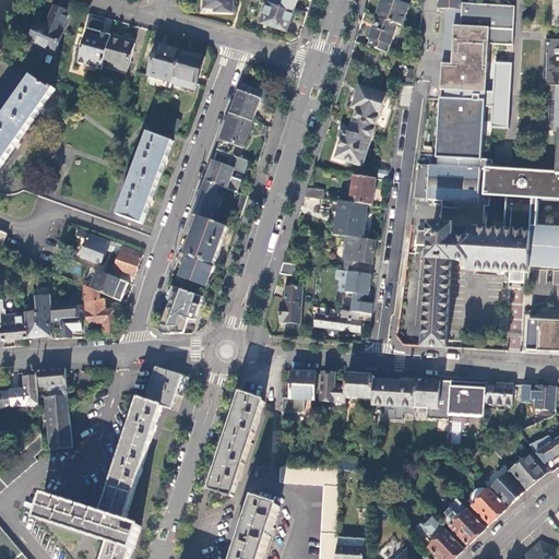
[(234,0),(203,0),(204,7),(215,8),(215,11),(234,12),(234,0)]
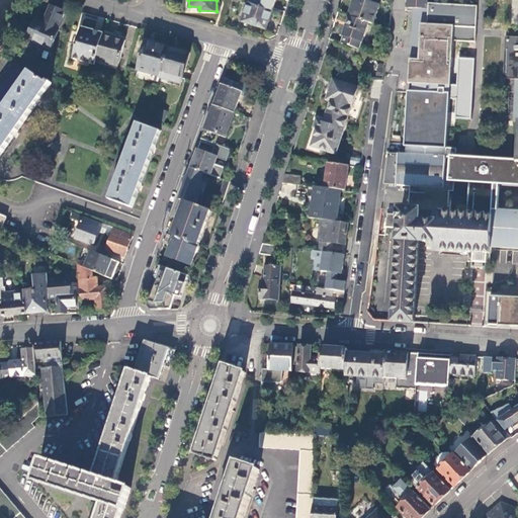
[(266,27),(272,8),(251,1),(249,0),(248,0),(242,19),(266,27)]
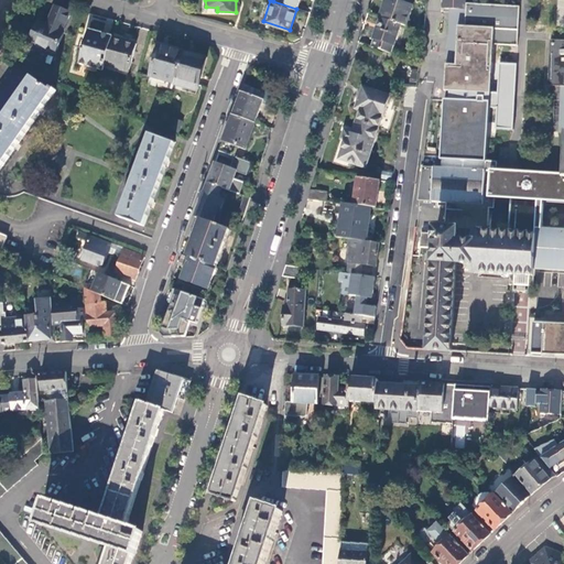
[(401,24),(407,26),(413,6),(396,0),(386,0),(381,18),(401,24)]
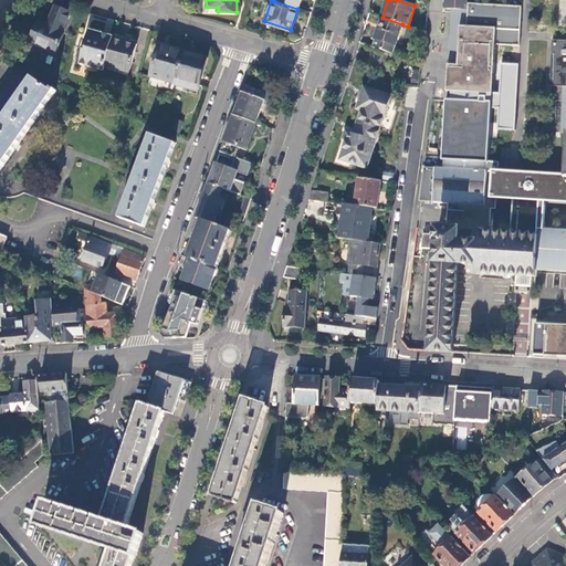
[(468,6),(468,1),(446,1),(446,11),(450,11),(468,12),(468,6)]
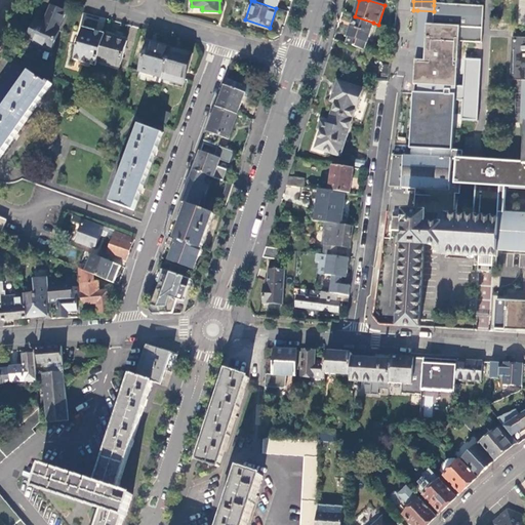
[(27,39),(49,50),(57,36),(55,36),(68,12),(53,5),(44,23),(37,18),(27,39)]
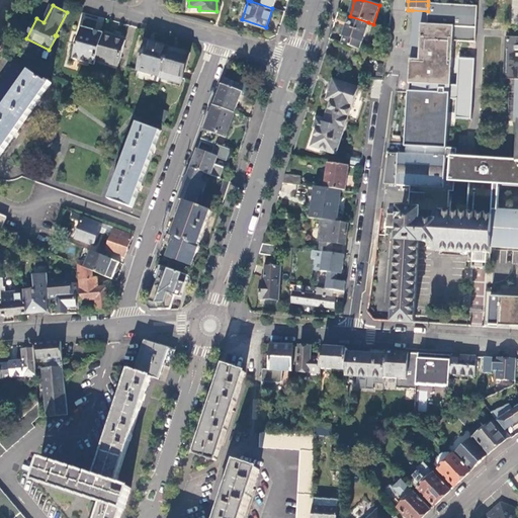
[(428,11),(427,26),(453,28),(452,42),(476,44),(478,8),(428,5),(428,11)]
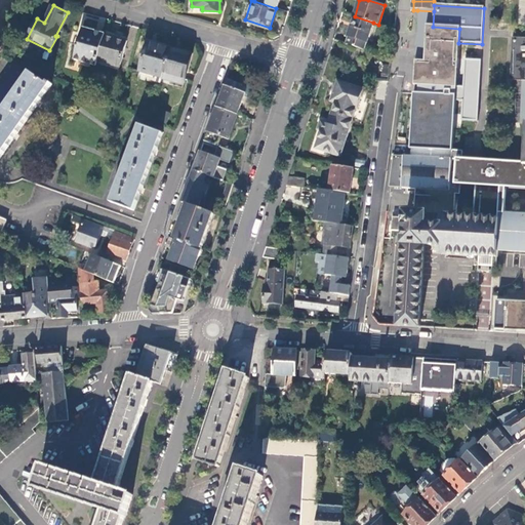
[(434,11),(417,10),(415,63),(417,63),(426,64),(428,27),(433,27),(434,11)]
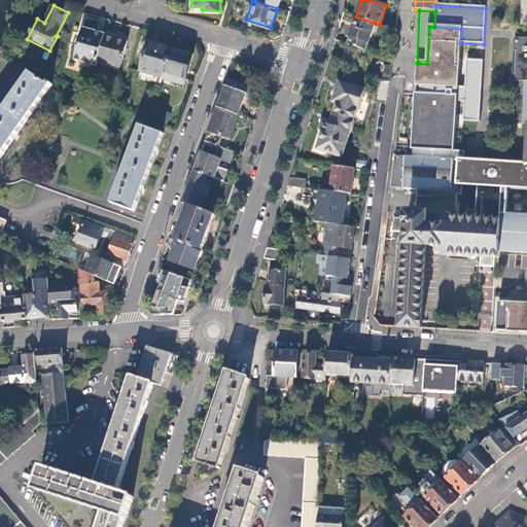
[(347,43),(366,49),(375,23),(356,16),(347,43)]
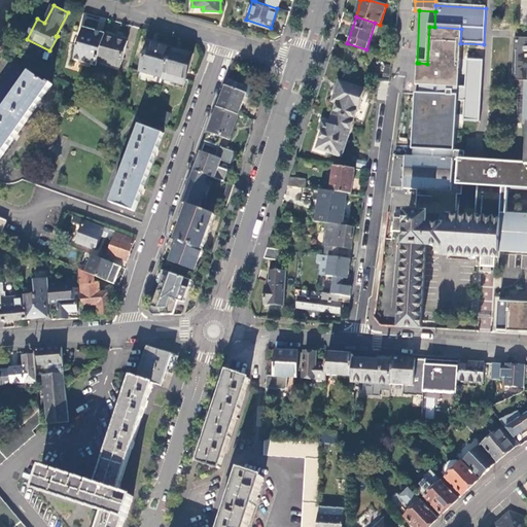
[(526,166),(459,163),(457,187),(452,187),(457,98),(450,97),(451,89),(458,89),(460,43),(461,29),(434,27),(429,27),(427,64),(419,63),(418,86),(423,86),(422,95),(416,95),(413,157),(406,157),(403,182),(418,183),(416,215),(408,214),(408,219),(394,218),(392,232),(407,233),(401,327),(422,328),(426,247),(444,247),(443,255),(478,257),(499,258),(500,251),(526,252),(526,166)]
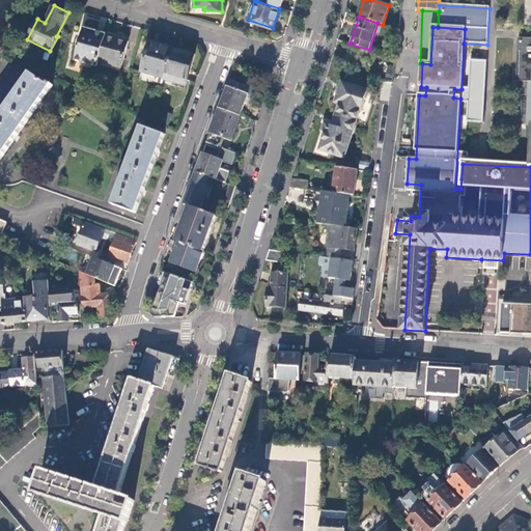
[(100,62),(108,34),(85,28),(76,61),(99,66),(100,62)]
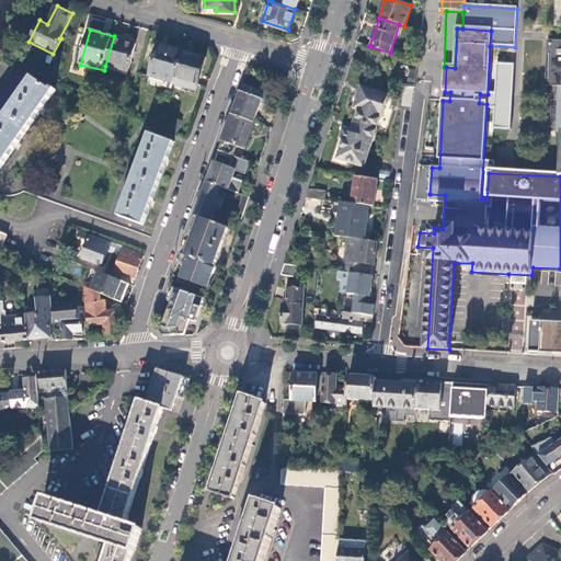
[(136,42),(114,36),(105,66),(128,72),(136,42)]
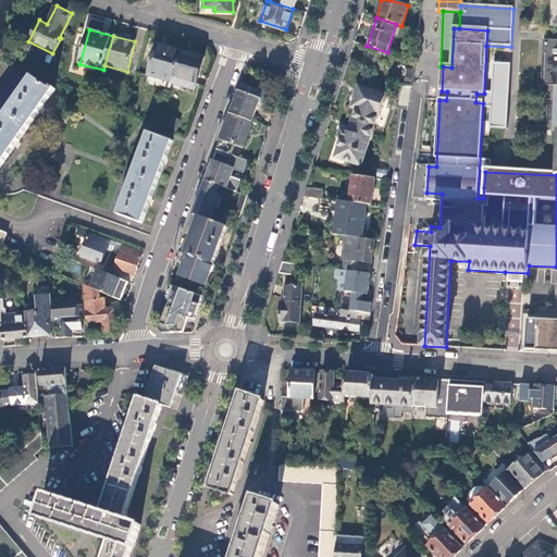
[(556,41),(543,41),(543,87),(556,87),(555,132),(556,131),(556,41)]
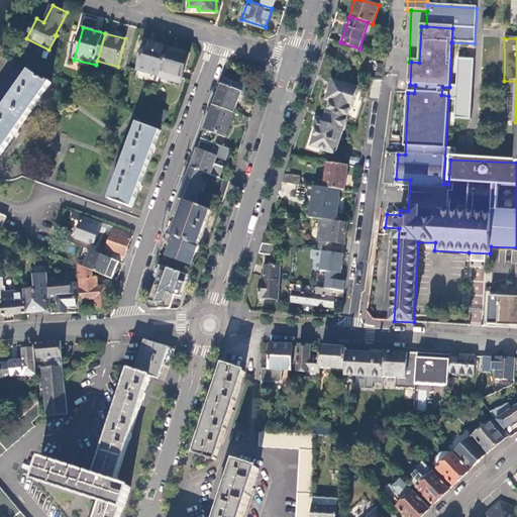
[(161,76),(169,47),(147,40),(139,70),(161,76)]
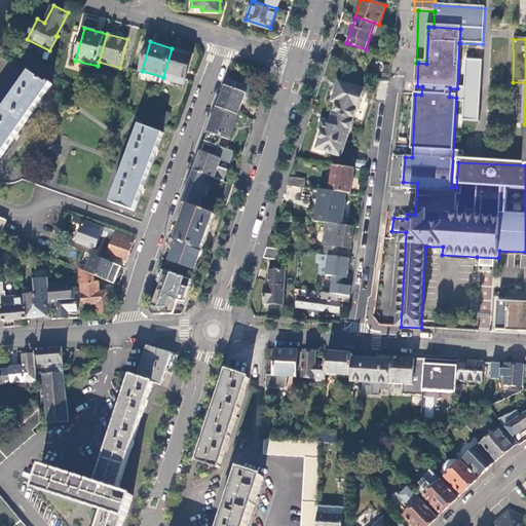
[(193,54),(172,48),(163,77),(162,79),(186,85),(193,54)]
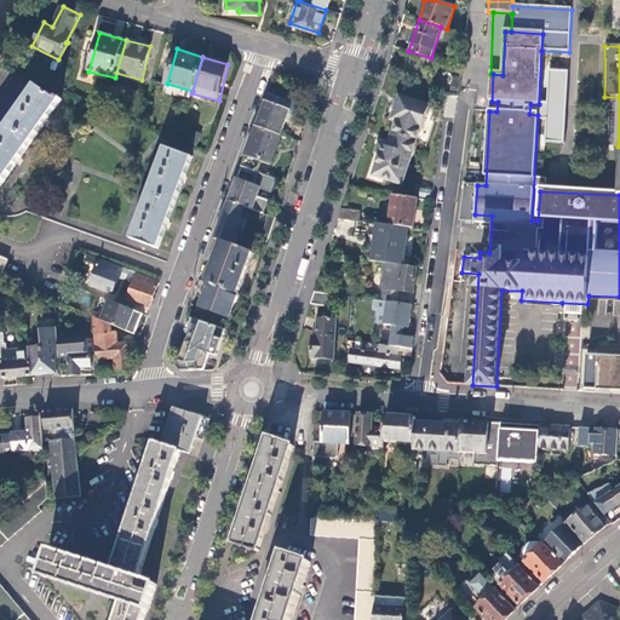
[(563,142),(568,69),(547,68),(545,101),(540,101),(539,118),(546,118),(545,141),(563,142)]
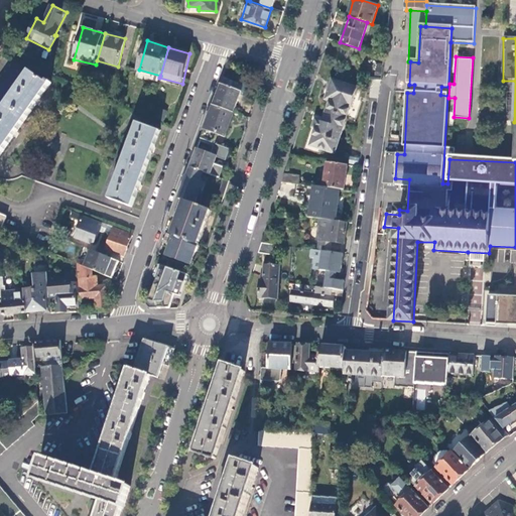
[(0,156),(16,133),(41,98),(51,83),(48,81),(47,83),(30,72),(21,85),(20,84),(15,91),(16,92),(0,114),(0,156)]
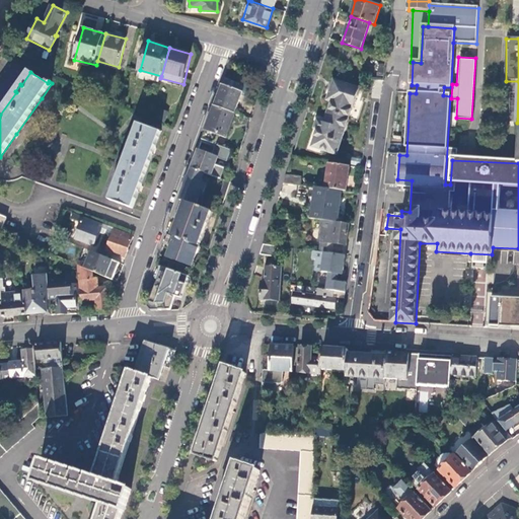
[(221,82),(239,89),(241,84),(223,77),(221,82)]
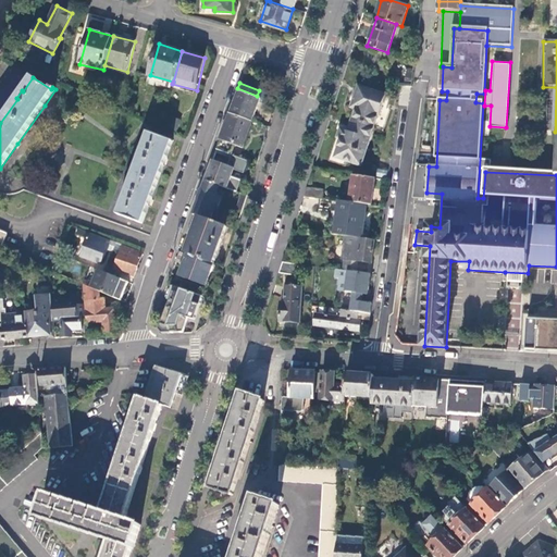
[(353,121),(373,126),(378,114),(380,114),(386,94),(360,85),(353,107),(357,108),(353,121)]
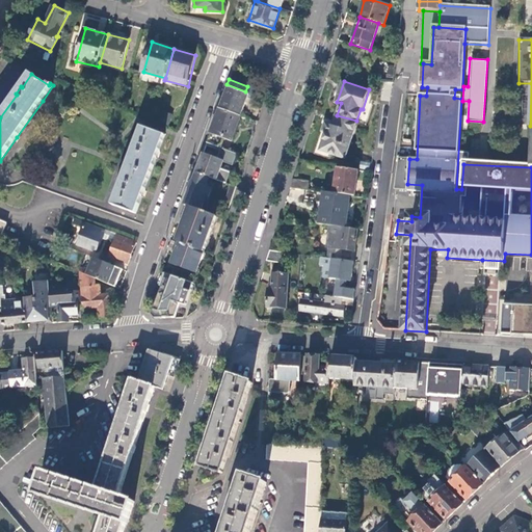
[(219,109),(241,116),(249,95),(228,87),(219,109)]
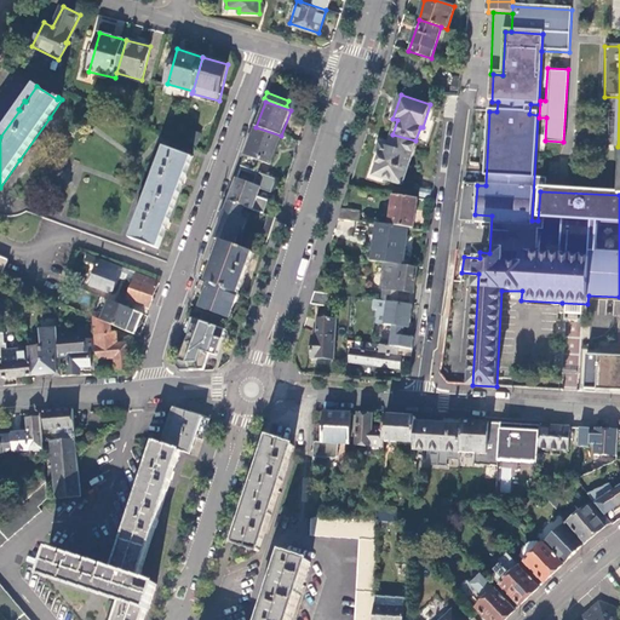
[(270,165),(281,136),(256,127),(246,155),(260,161),(270,165)]
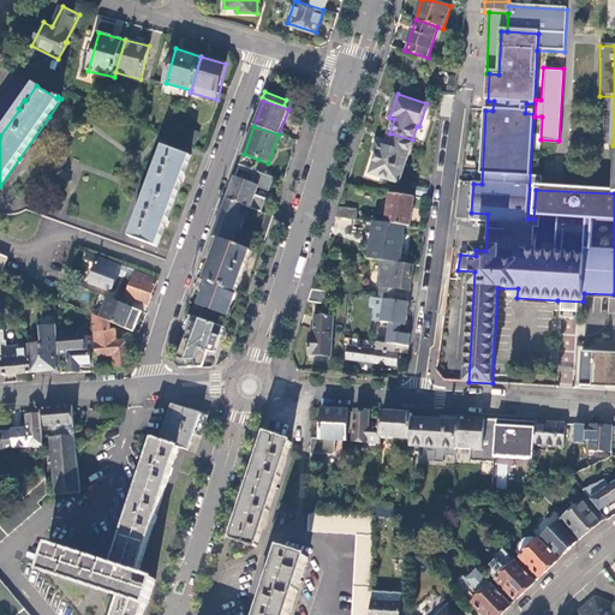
[(201,135),(190,130),(185,141),(196,145),(201,135)]
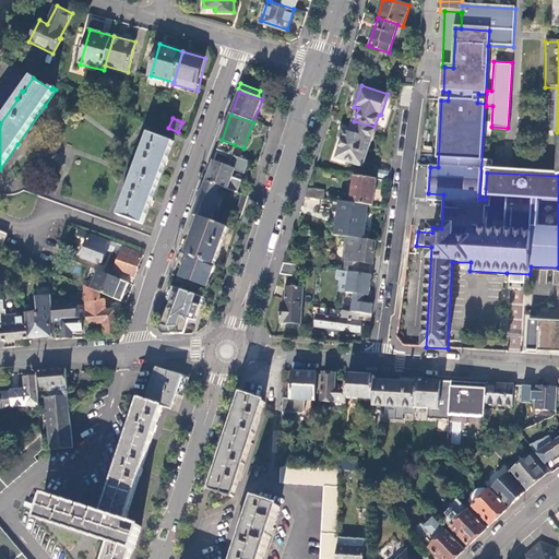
[(364,165),(375,127),(354,121),(349,132),(343,130),(340,140),(342,141),(336,159),(364,165)]
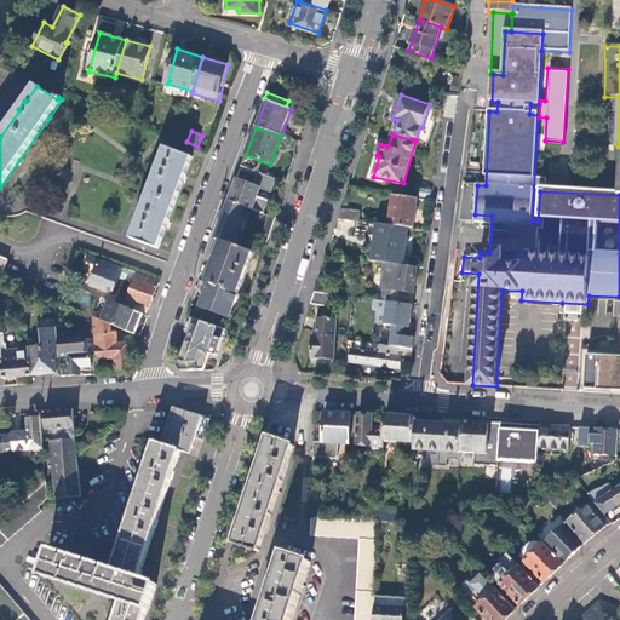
[(131,239),(159,250),(168,224),(184,179),(193,158),(165,148),(158,165),(156,165),(153,174),(154,176),(142,211),(141,211),(137,219),(138,220),(131,239)]
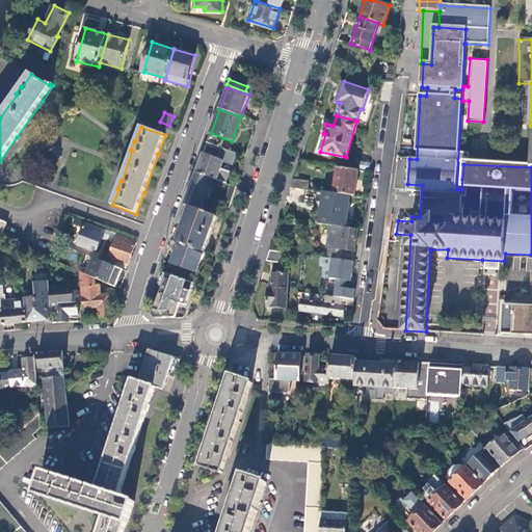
[(209,177),(225,183),(228,177),(230,173),(220,168),(223,161),(203,154),(200,163),(196,173),(209,177)]
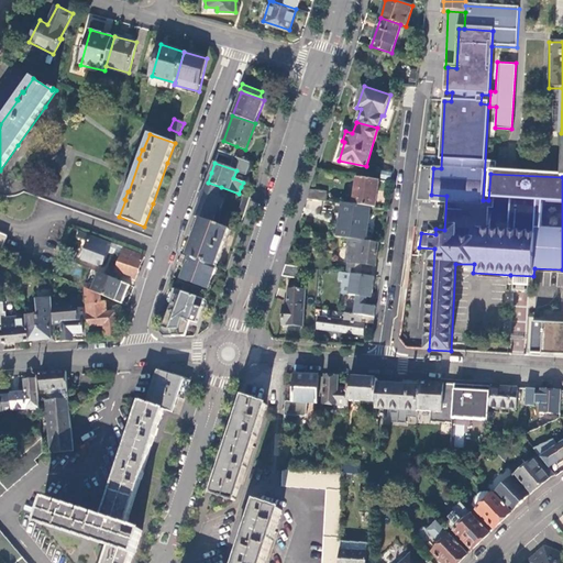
[(433,168),(422,167),(419,192),(431,195),(433,168)]
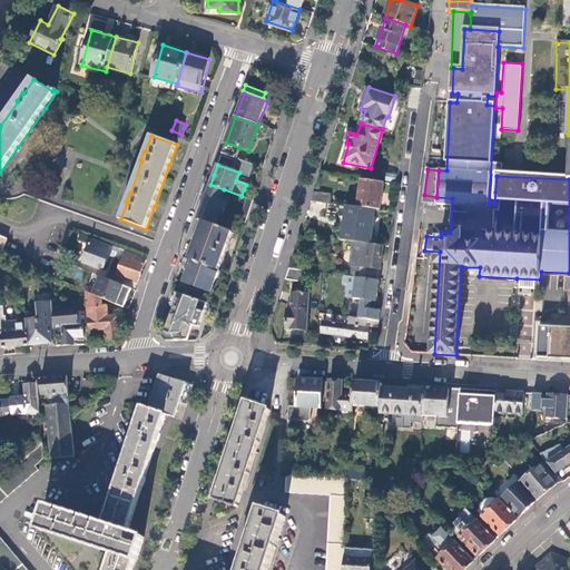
[(375,209),(381,209),(384,183),(362,179),(357,207),(375,209)]
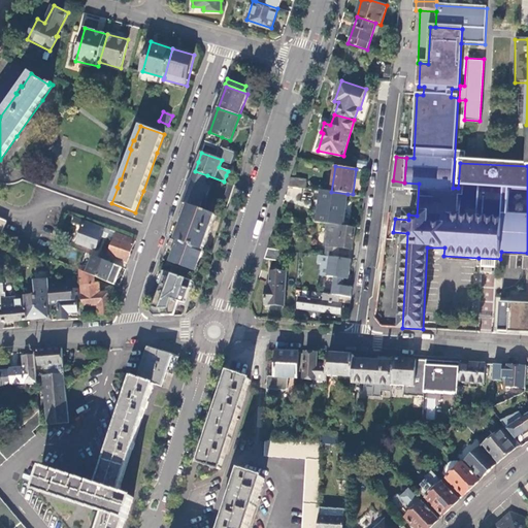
[(207,175),(195,171),(189,187),(183,203),(190,206),(199,209),(203,198),(205,199),(207,193),(210,187),(204,184),(207,175)]
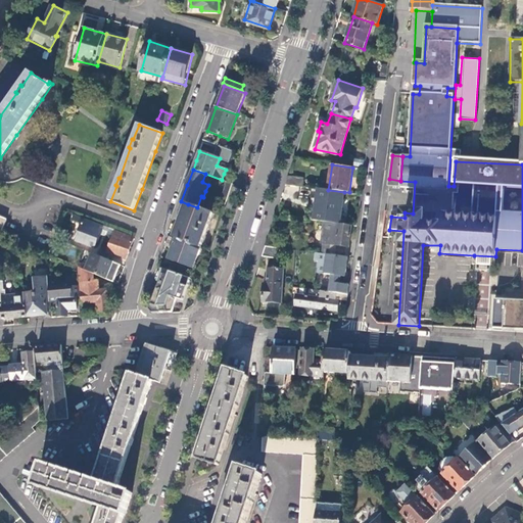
[(304,178),(288,176),(285,185),(302,187),(304,178)]
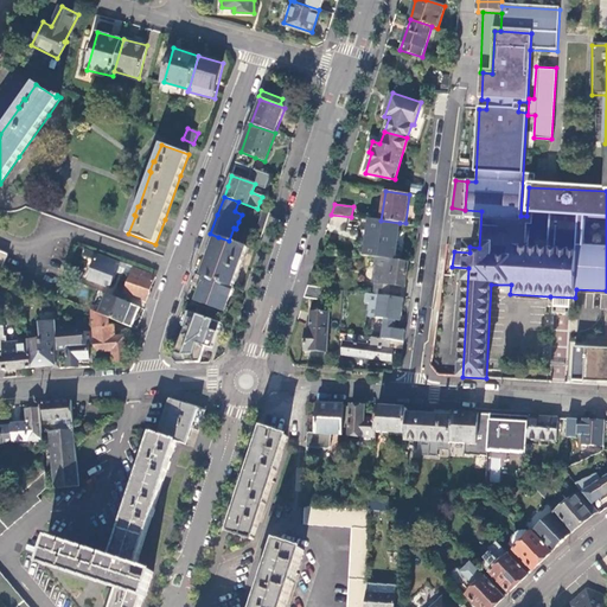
[(376,257),(396,260),(400,223),(381,221),(370,219),(365,256),(376,257)]
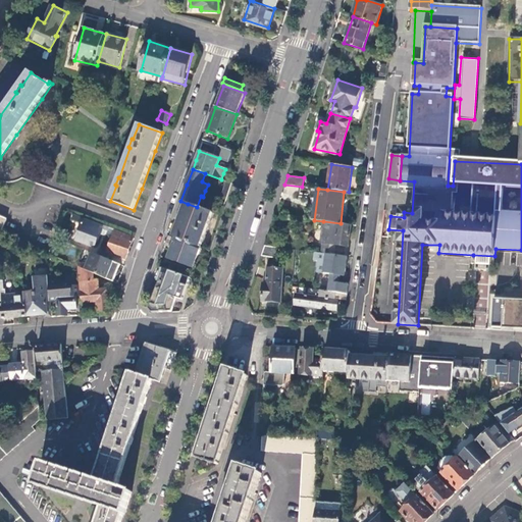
[(206,230),(213,213),(197,207),(188,204),(175,239),(200,247),(206,230)]
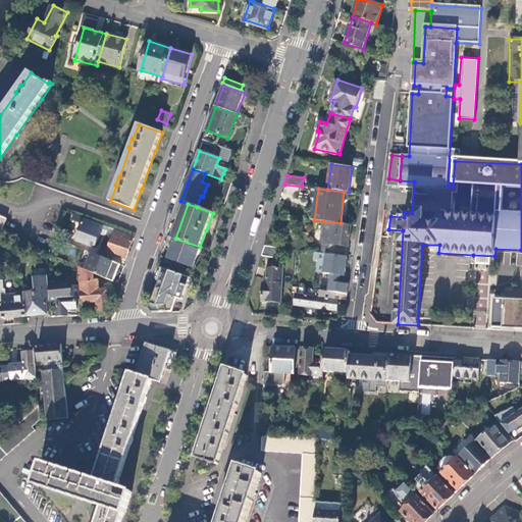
[(95,247),(103,225),(74,214),(72,219),(83,223),(76,240),(95,247)]
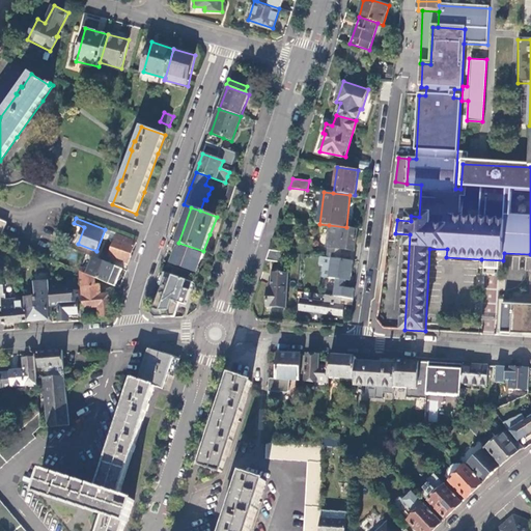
[(327,257),(353,260),(354,260),(358,229),(346,227),(329,225),(326,247),(328,247),(327,257)]
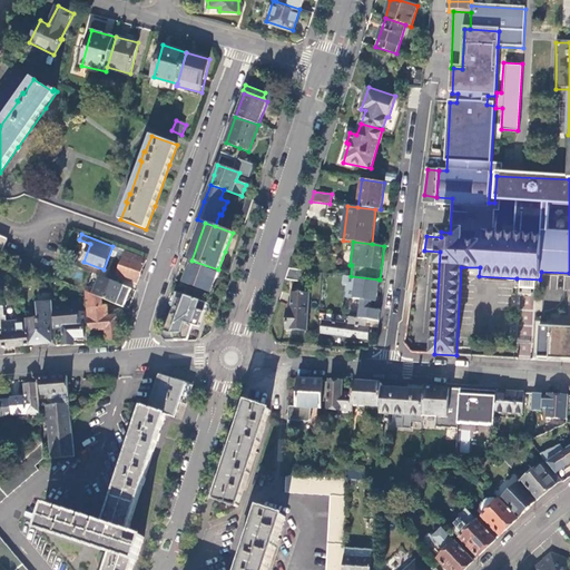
[(77,256),(64,251),(60,258),(74,265),(77,256)]
